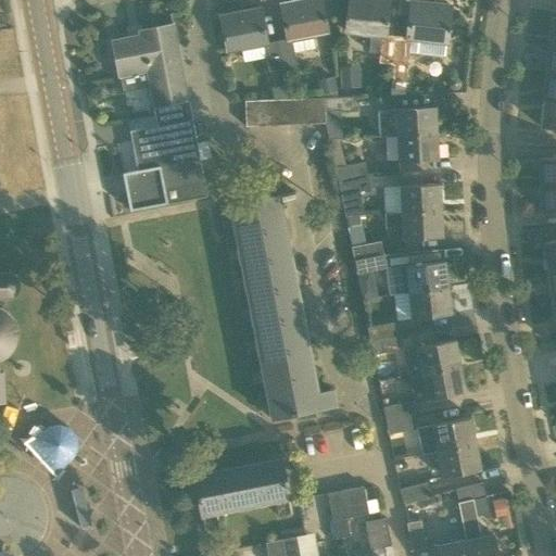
[(327,33),(320,0),(319,0),(320,1),(299,5),(298,0),(281,3),(288,38),(277,40),(282,68),(297,66),(294,51),(315,48),(312,35),(327,33)]
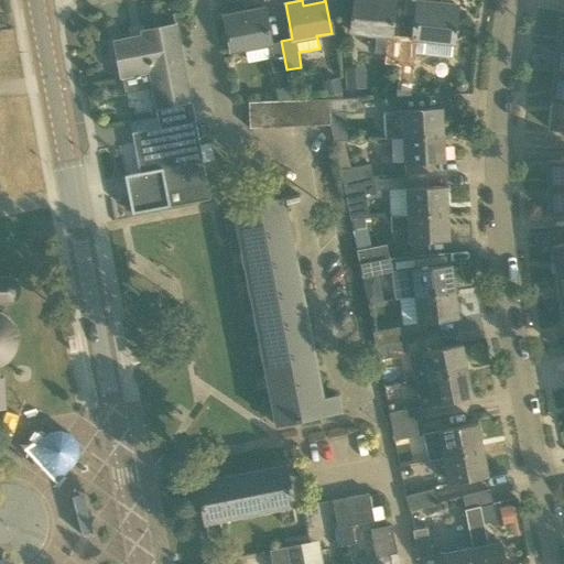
[(378,0),(378,3),(356,0),(355,0),(354,0),(350,32),(376,35),(373,53),(386,53),(384,64),(399,65),(402,36),(391,35),(394,0),(378,0)]
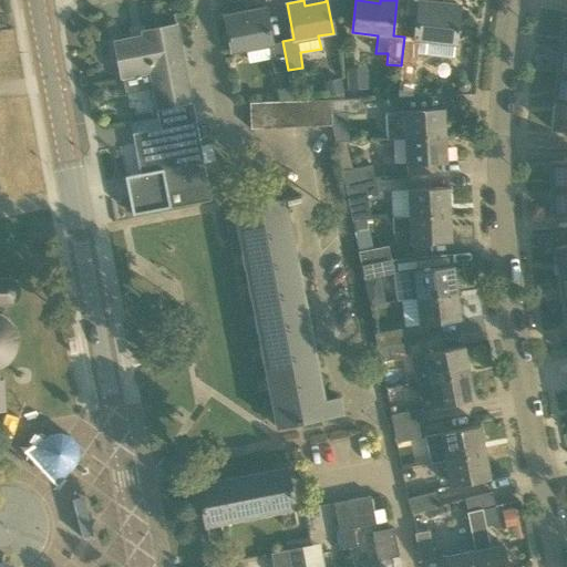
[(459,11),(435,9),(436,3),(420,2),(415,38),(404,37),(401,65),(399,90),(413,91),(418,53),(454,57),(455,43),(457,31),(459,32),(460,28),(457,28),(460,7),(459,7),(459,11)]
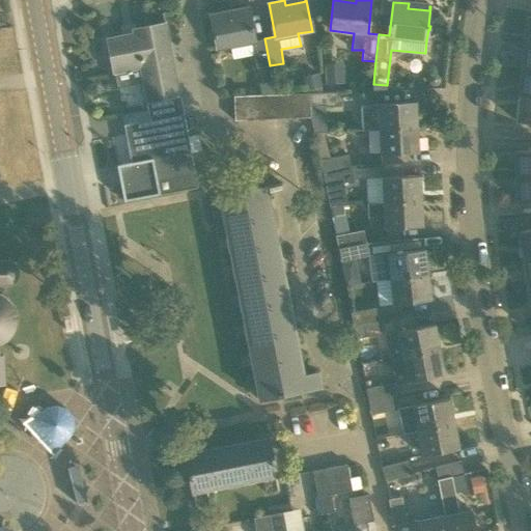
[(254,40),(248,7),(232,10),(233,16),(213,20),(212,15),(211,15),(215,35),(213,35),(214,38),(215,38),(217,49),(251,43),(256,68),(270,65),(264,38),(254,40)]
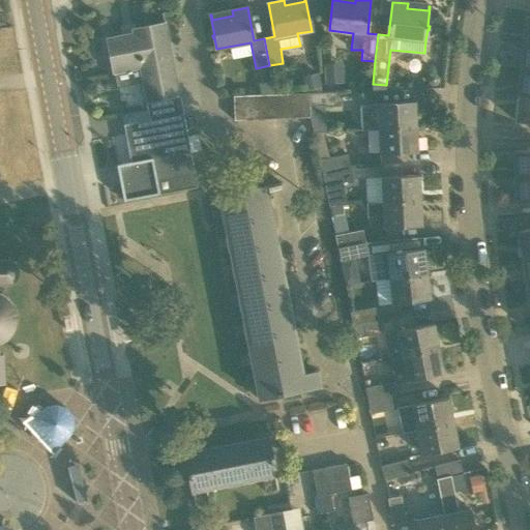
[(144,82),(148,102),(179,96),(175,76),(164,13),(162,13),(164,23),(133,29),(134,33),(107,38),(114,72),(115,72),(117,87),(144,82)]
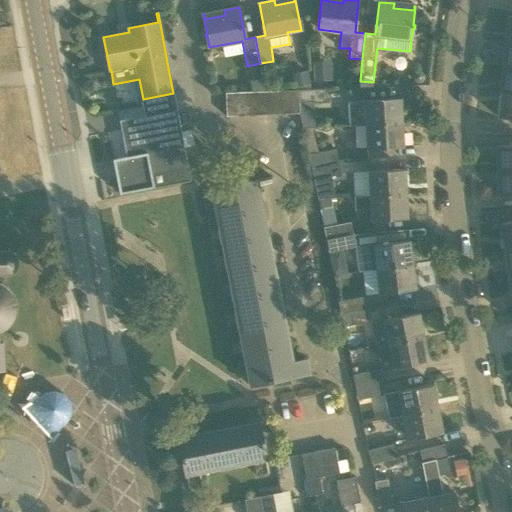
[(511,67),(511,41),(505,41),(503,66),(511,67)]
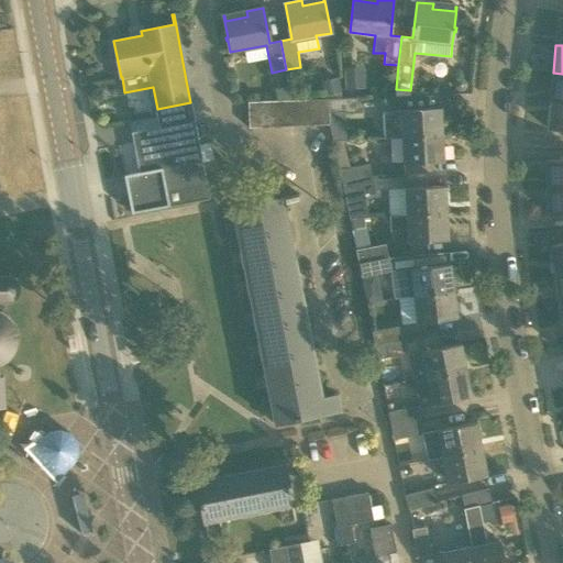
[(363,66),(343,67),(344,88),(364,87),(363,66)]
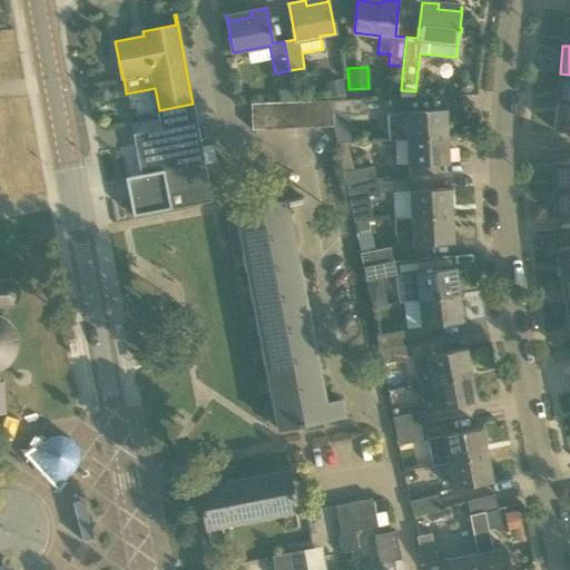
[(569,102),(569,75),(560,74),(557,101),(569,102)]
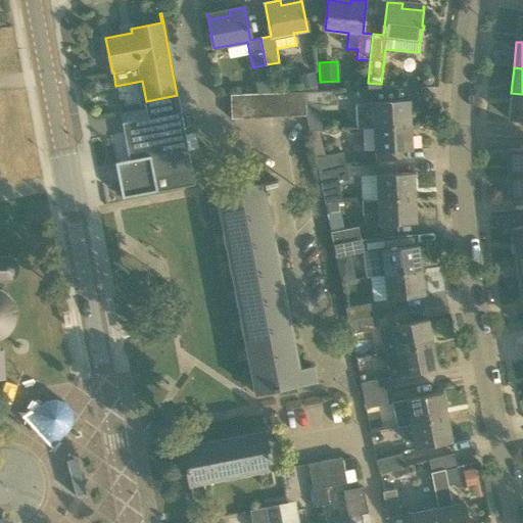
[(314,72),(298,76),(301,89),(317,85),(314,72)]
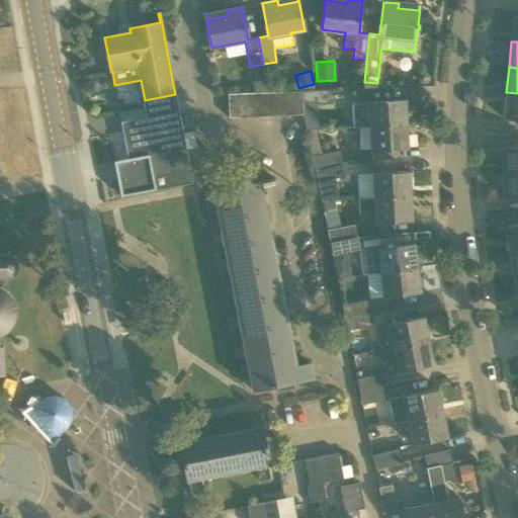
[(330,103),(330,90),(301,91),(301,92),(303,92),(303,104),(330,103)]
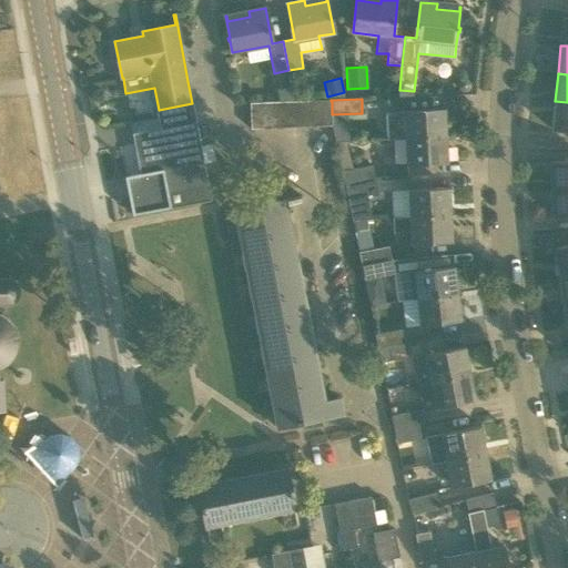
[(314,127),(330,125),(332,125),(332,114),(332,101),(331,101),(314,102),(314,127)]
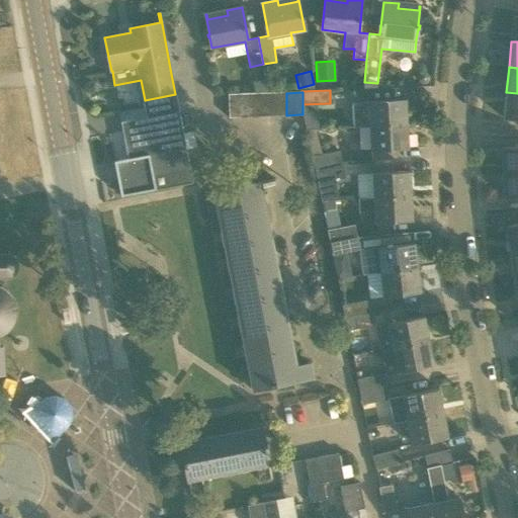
[(517,119),(517,93),(506,92),(504,118),(517,119)]
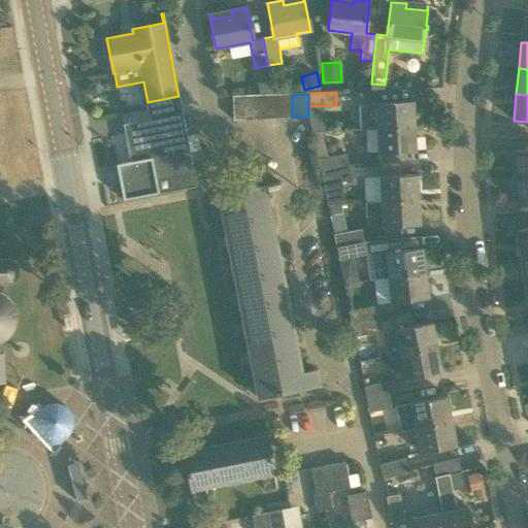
[(233,120),(248,120),(246,95),(232,95),(233,120)]
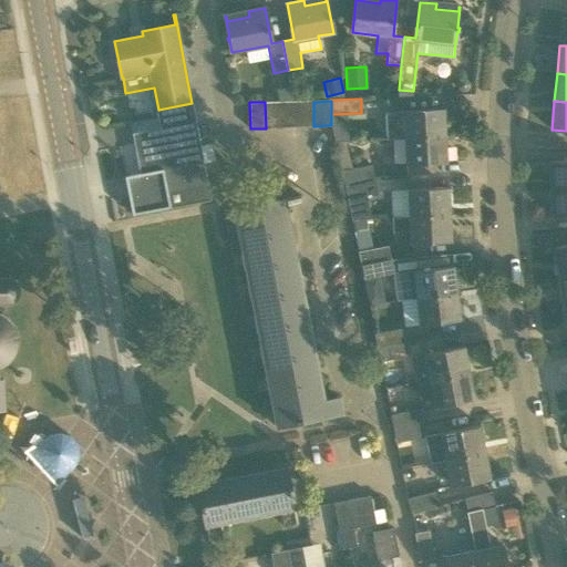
[(266,129),(281,127),(280,102),(265,102),(266,129)]
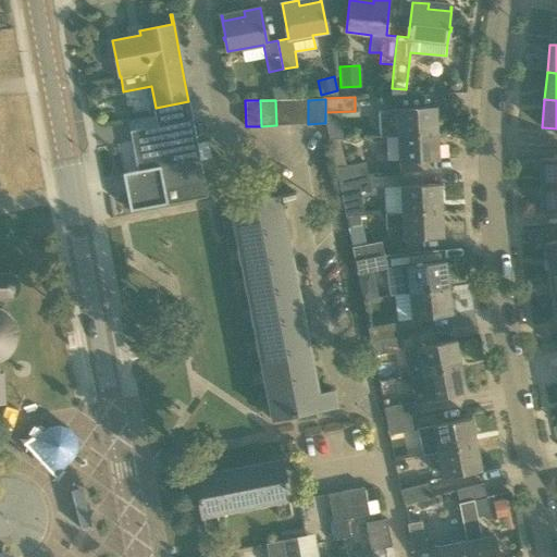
[(292,100),(275,100),(276,125),(293,125),(292,100)]
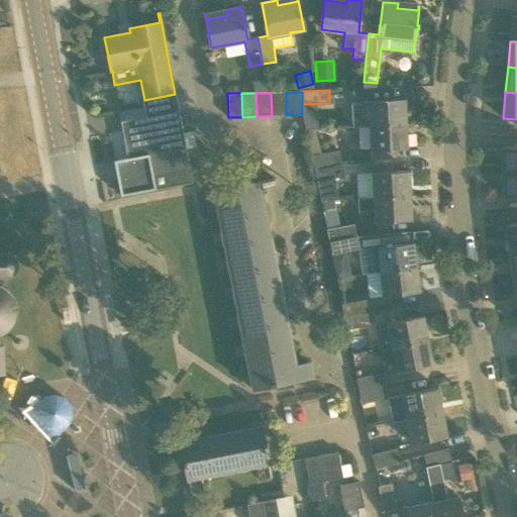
[(272,116),(286,115),(286,93),(271,93),(272,116)]
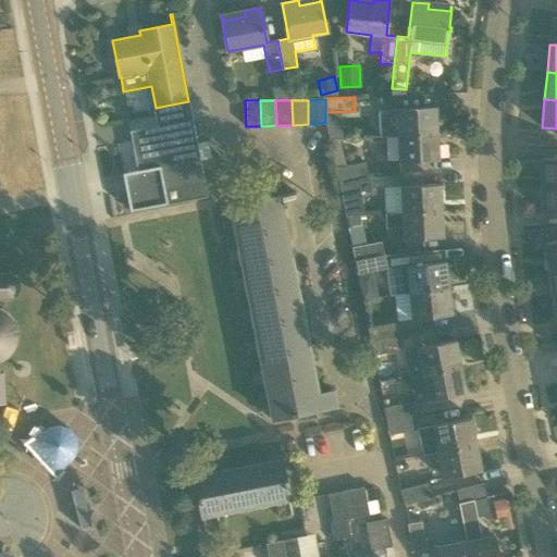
[(381,136),(397,135),(437,133),(436,106),(379,109),(381,136)]
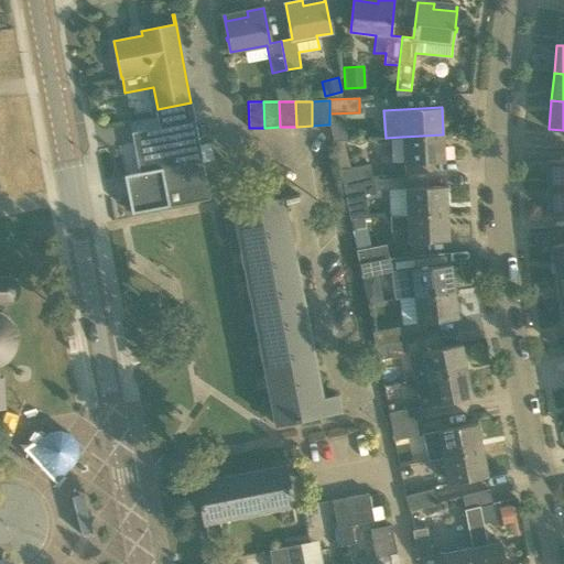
[(131,132),(139,172),(129,174),(123,175),(128,194),(131,214),(170,206),(183,204),(209,198),(202,160),(194,120),(131,132)]
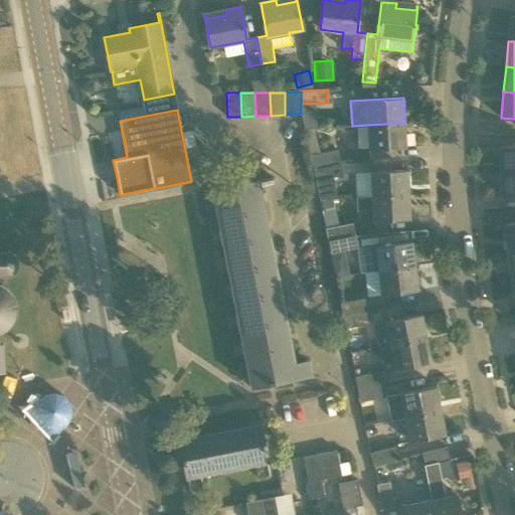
[(369,150),(405,148),(404,123),(367,125),(369,150)]
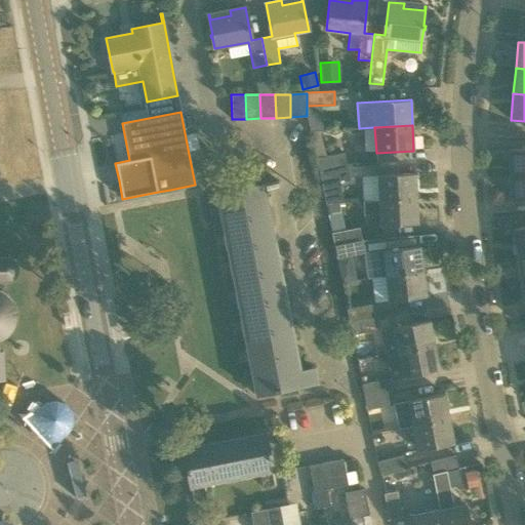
[(327,156),(320,130),(312,130),(317,158),(320,171),(347,166),(345,153),(327,156)]
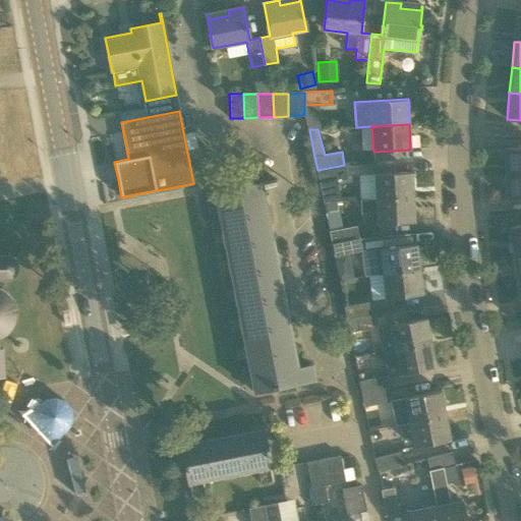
[(507,173),(520,172),(520,147),(506,148),(507,173)]
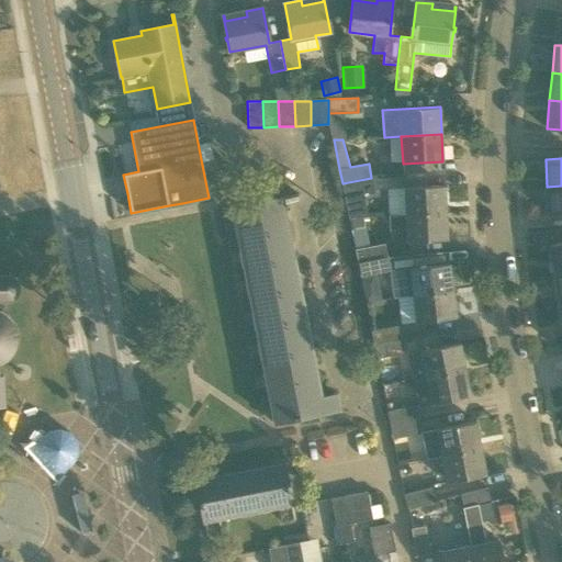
[(349,217),(363,217),(367,216),(364,193),(374,191),(371,178),(343,183),(345,197),(349,217)]
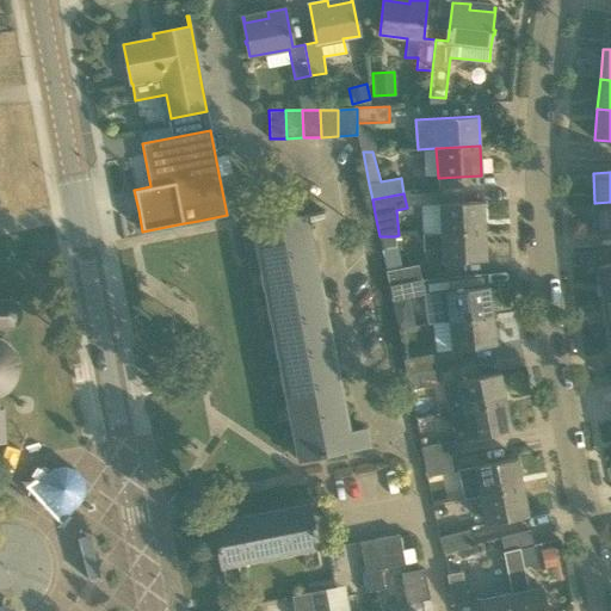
[(440,233),(485,230),(483,202),(439,204),(440,233)]
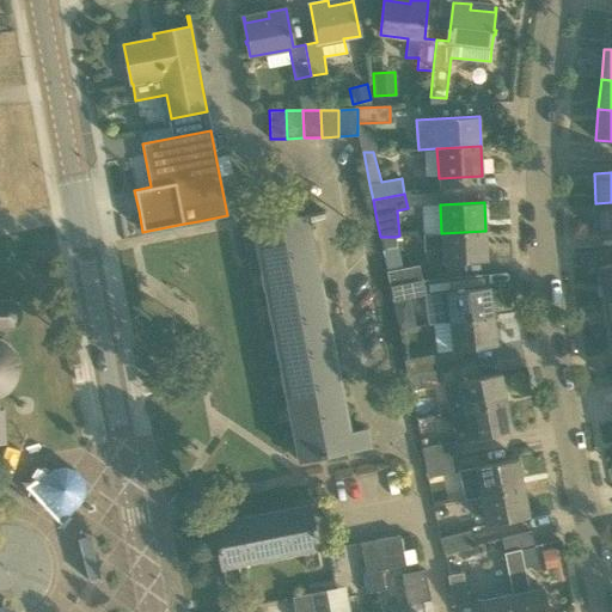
[(597,233),(611,232),(611,202),(595,203),(597,233)]
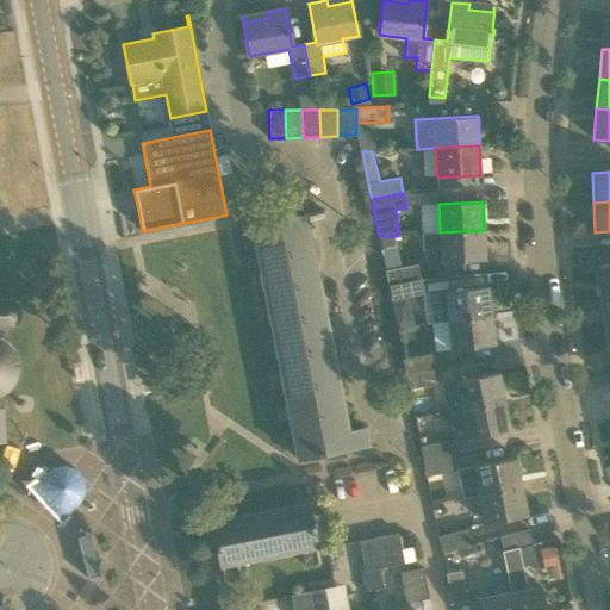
[(342,433),(299,217),(324,212),(324,211),(251,224),(255,240),(259,240),(262,256),(259,257),(298,460),(325,455),(325,453),(369,444),(366,428),(342,433)]
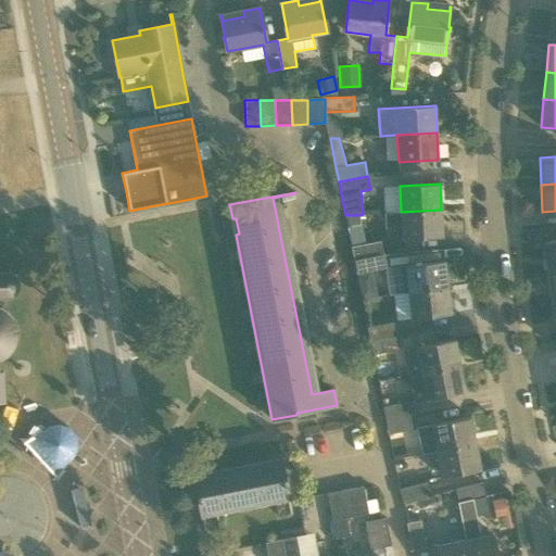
[(441,210),(401,212),(384,213),(386,227),(402,226),(402,239),(442,237),(441,210)]
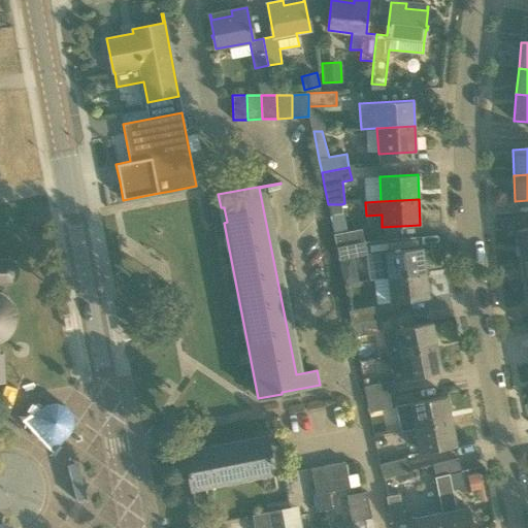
[(330,216),(342,212),(341,204),(328,204),(330,216)]
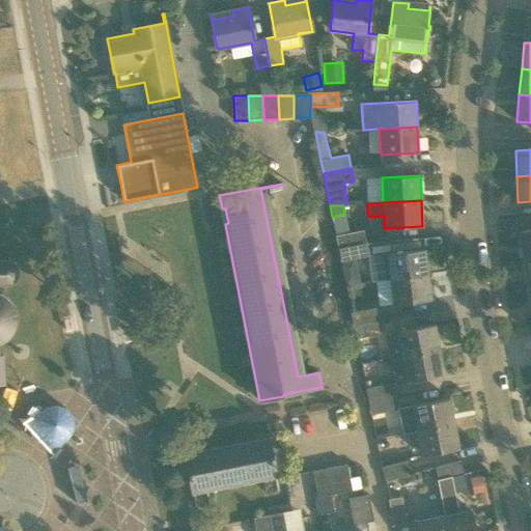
[(524,257),(530,256),(530,229),(520,231),(524,257)]
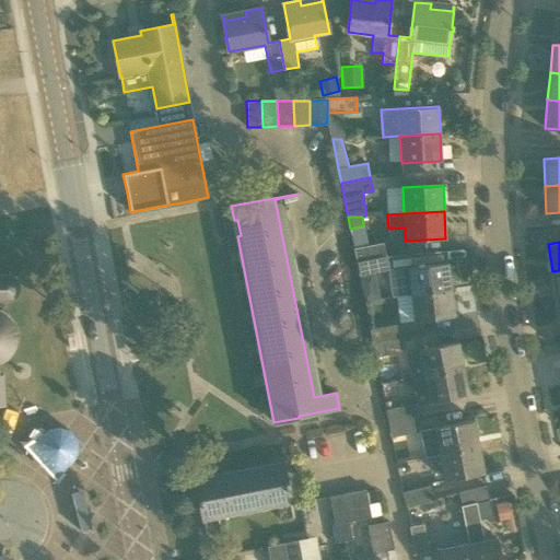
[(357,261),(386,256),(383,243),(354,248),(357,261)]
